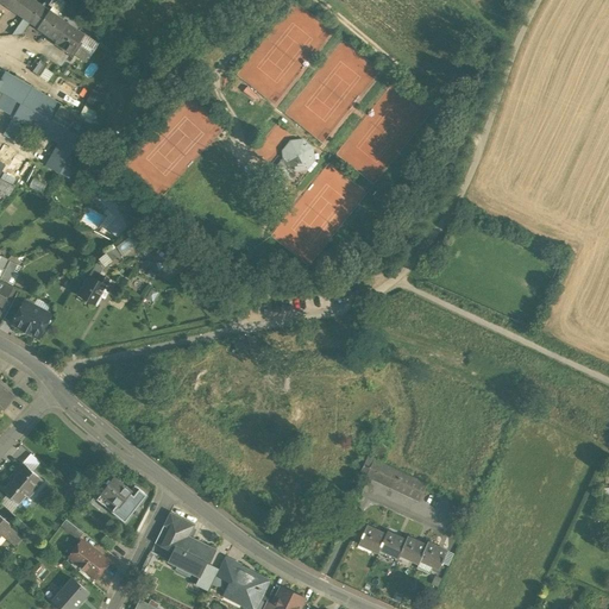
[(43,5),(35,0),(11,0),(7,6),(24,17),(31,23),(43,5)]
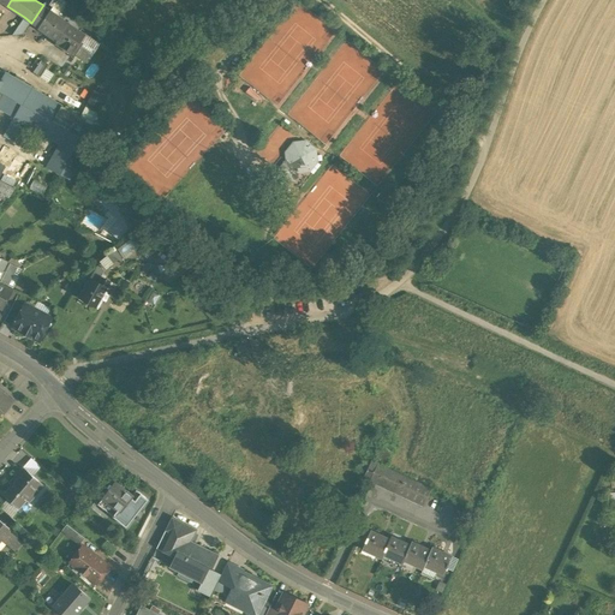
[(66,4),(61,0),(53,0),(51,4),(46,0),(43,5),(51,11),(58,16),(66,4)]
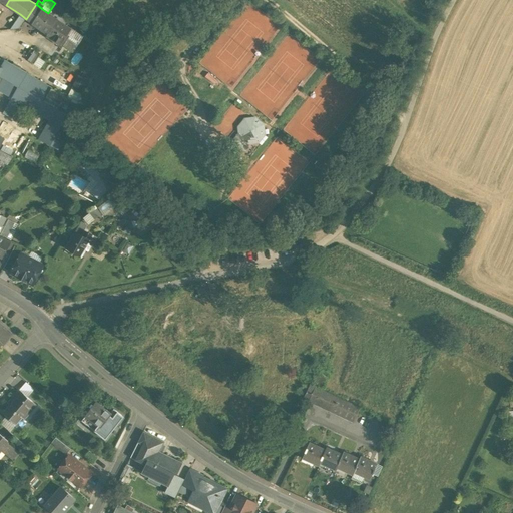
[(36,4),(26,19),(33,23),(42,9),(36,4)]
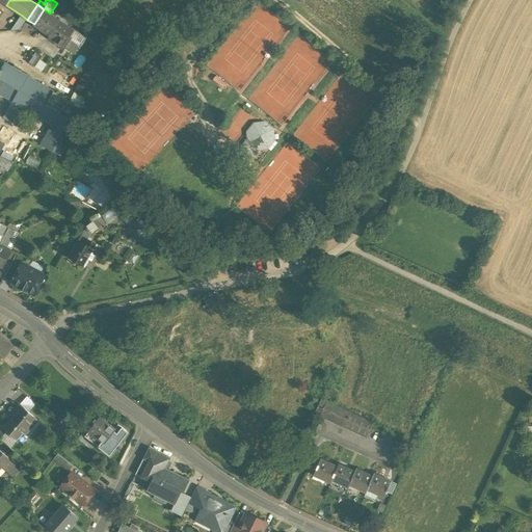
[(50,14),(44,9),(34,24),(51,35),(60,21),(50,14)]
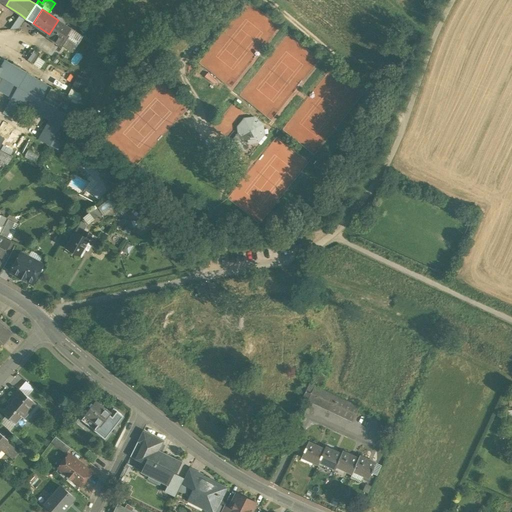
[(26,19),(20,14),(11,30),(19,29),(26,19)]
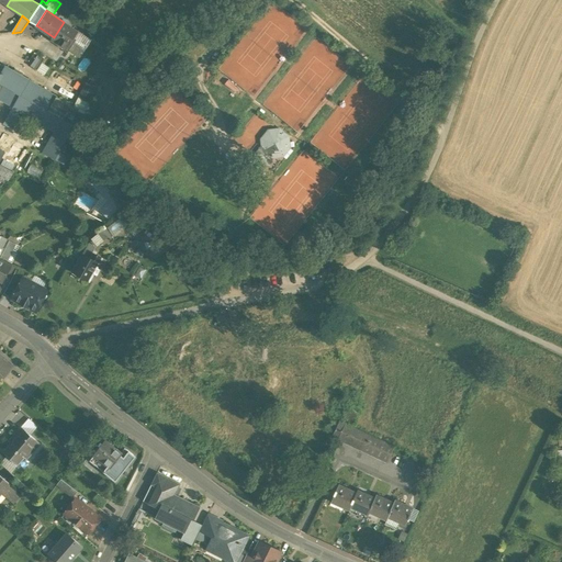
[(79,32),(64,22),(54,37),(53,40),(67,48),(67,49),(79,33),(79,32)]
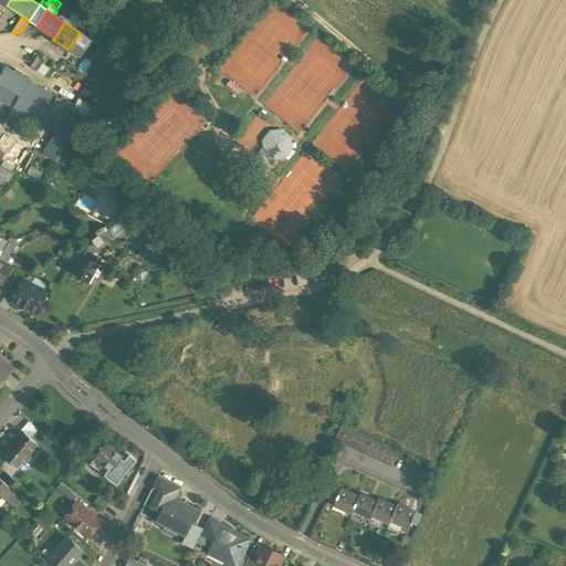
[(92,42),(80,33),(67,50),(67,49),(66,51),(70,53),(75,44),(79,46),(80,45),(86,50),(87,50),(92,42)]
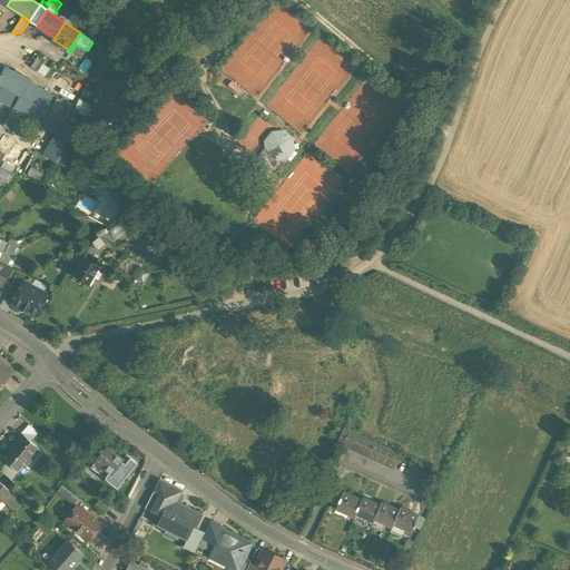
[(88,50),(87,50),(82,57),(91,64),(96,56),(88,50)]
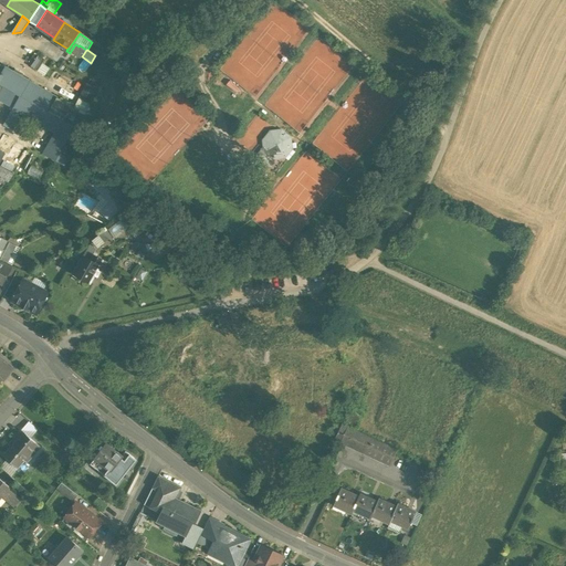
[(42,59),(34,53),(29,61),(31,63),(31,67),(34,70),(42,59)]
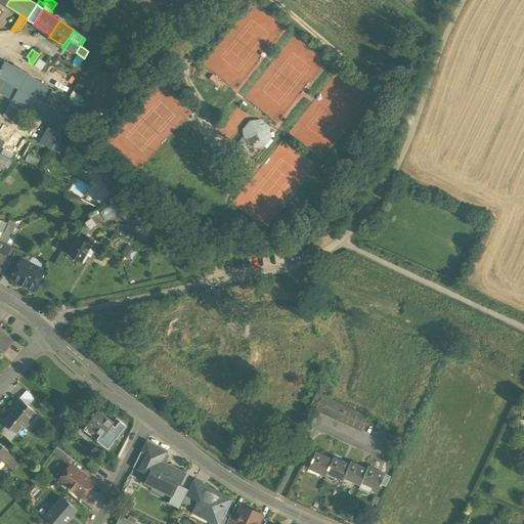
[(0,78),(4,81),(18,89),(27,75),(19,71),(20,69),(14,64),(11,67),(0,59),(0,78)]
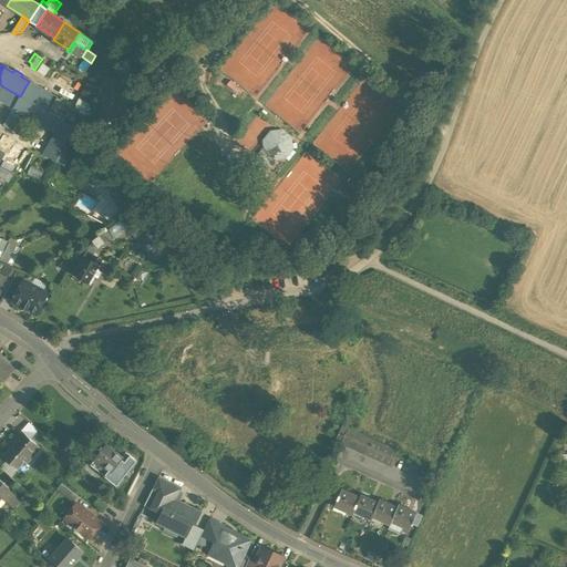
[(47,92),(29,81),(20,96),(38,107),(47,92)]
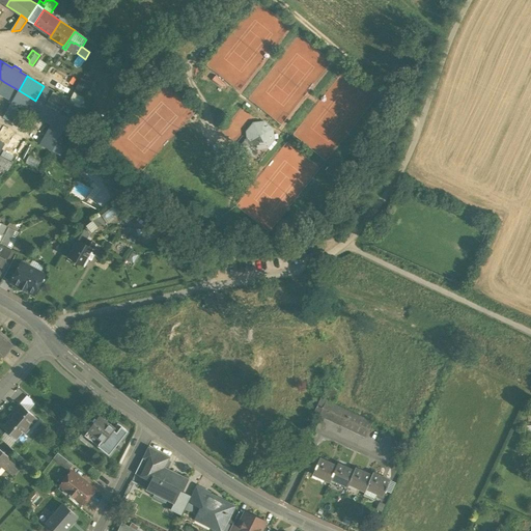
[(19,90),(4,82),(0,87),(0,94),(12,102),(19,90)]
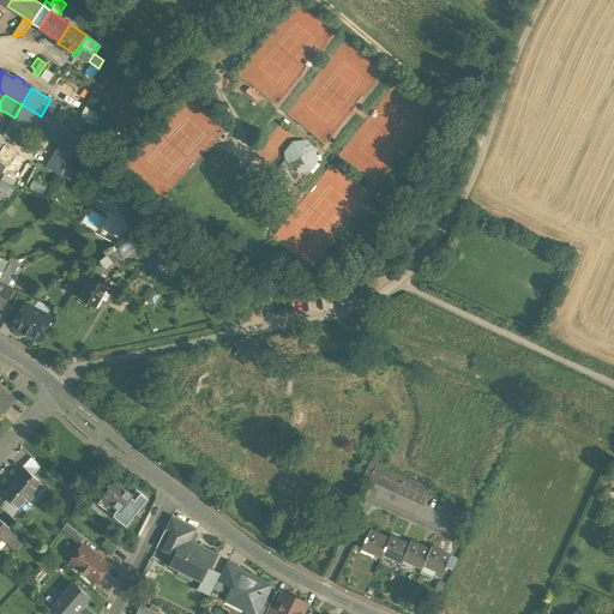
[(66,108),(50,100),(41,116),(54,124),(77,137),(86,120),(74,114),(76,112),(67,107),(66,108)]
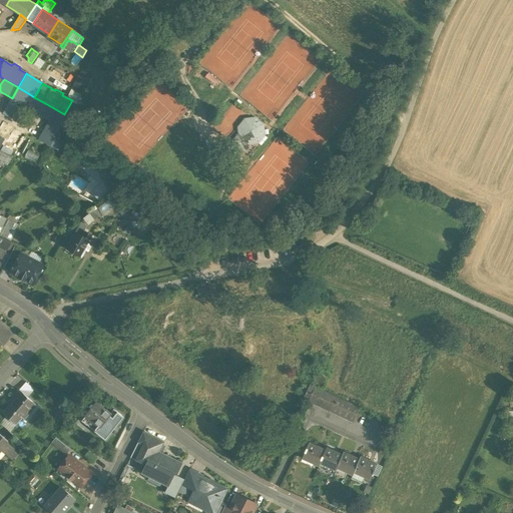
[(34,97),(18,87),(12,98),(11,99),(19,103),(38,114),(45,103),(34,97)]
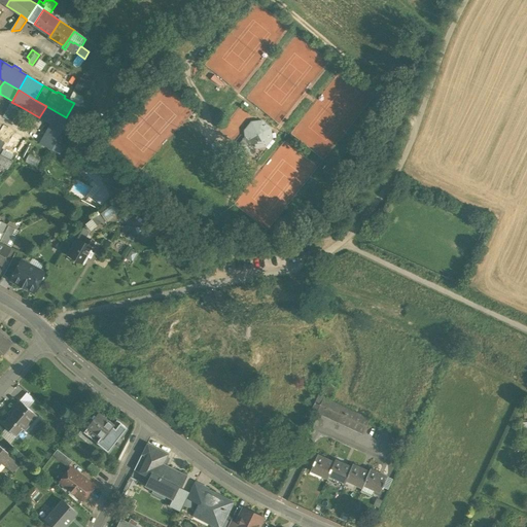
[(89,95),(79,90),(74,98),(78,100),(77,103),(82,105),(89,95)]
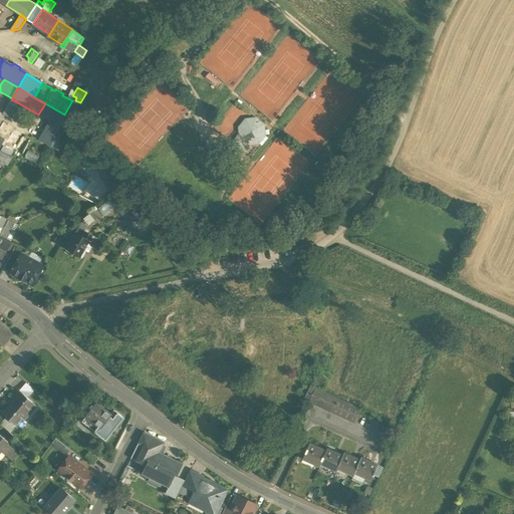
[(11,117),(19,103),(11,99),(3,112),(11,117)]
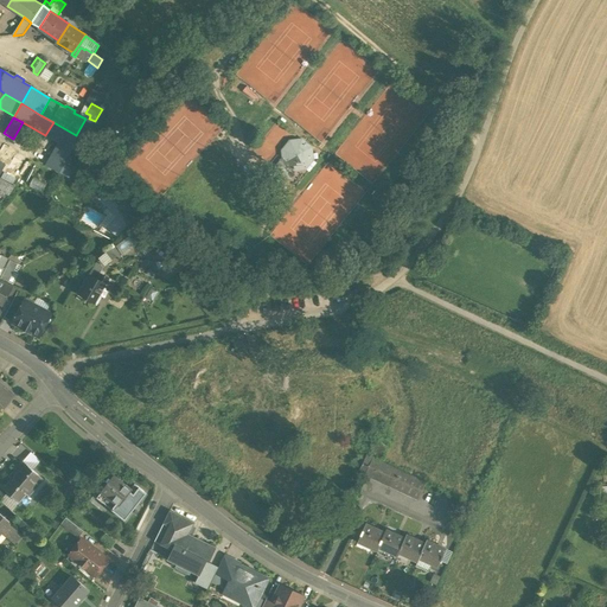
[(76,135),(53,122),(45,135),(58,144),(46,165),(69,178),(74,171),(63,164),(80,136),(76,135)]
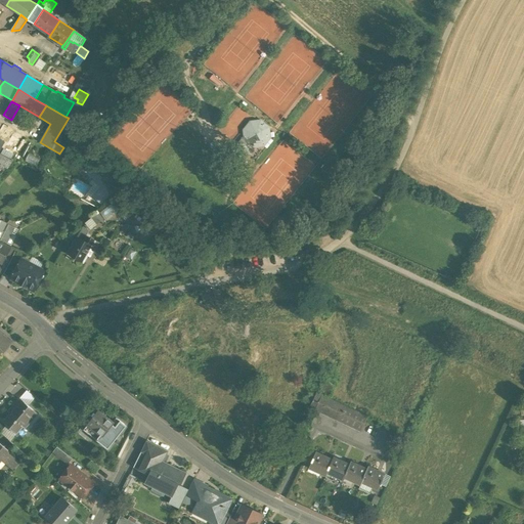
[(251,122),(245,130),(248,133),(238,144),(238,145),(250,154),(251,154),(255,149),(254,147),(257,146),(270,131),(269,129),(259,121),(251,122)]
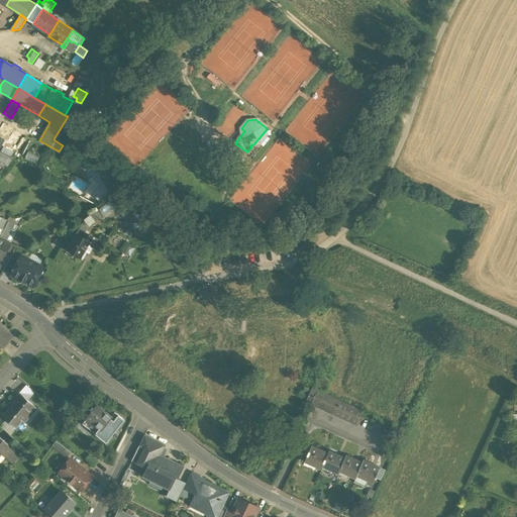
[(218,127),(227,135),(232,130),(223,121),(218,127)]
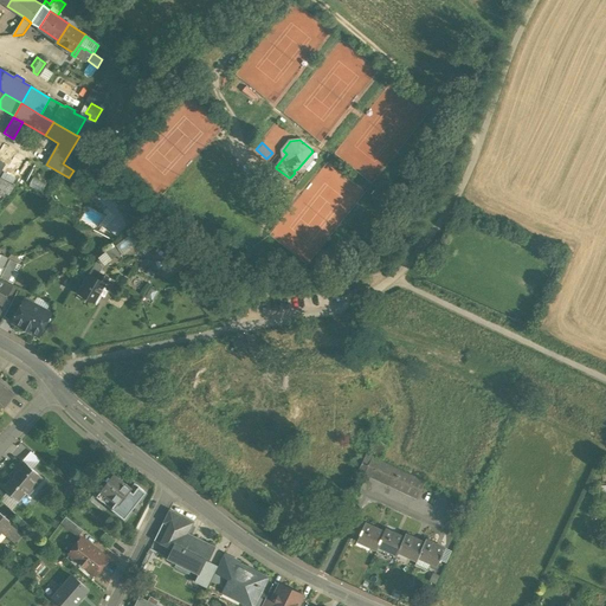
[(0,199),(1,200),(13,186),(0,178),(0,199)]
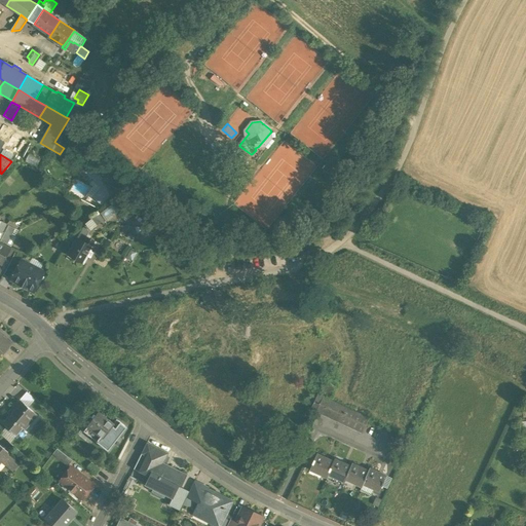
[(114,189),(101,175),(96,180),(103,187),(98,193),(102,196),(99,200),(103,203),(114,189)]
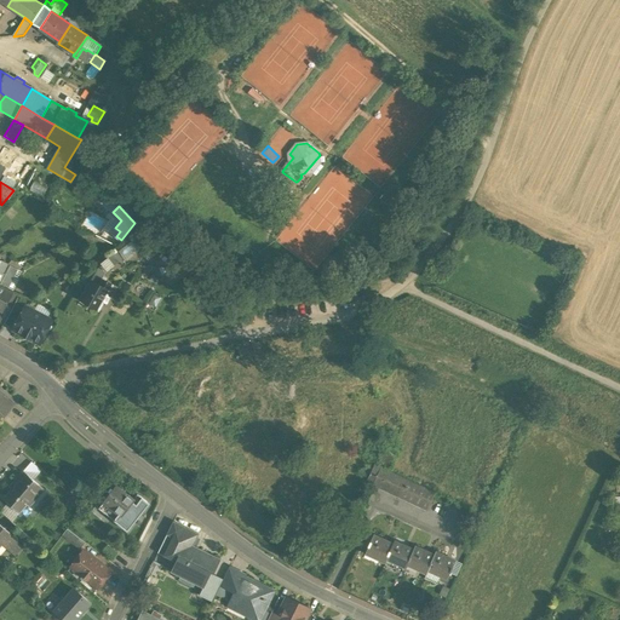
[(110,270),(121,258),(115,252),(104,263),(110,270)]
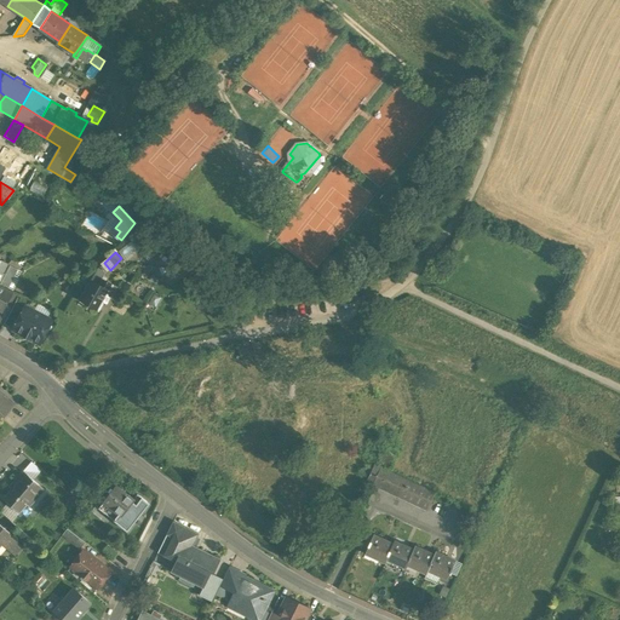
[(0,286),(3,287),(5,285),(9,287),(17,270),(10,267),(0,286)]
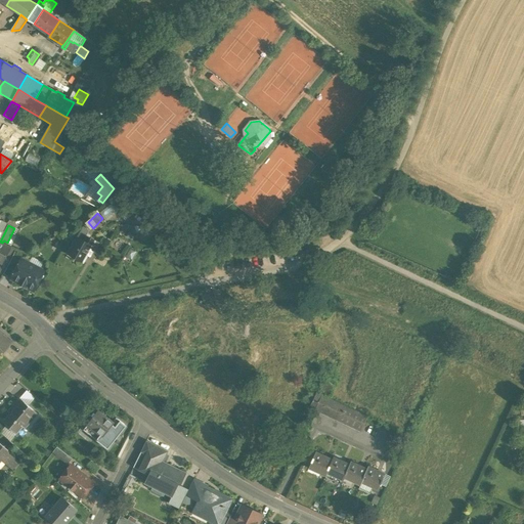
[(88,242),(78,236),(69,253),(84,262),(90,250),(93,245),(88,242)]
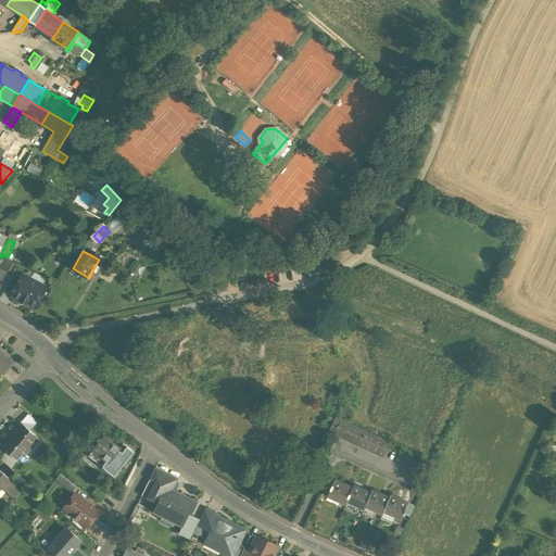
[(0,256),(0,278),(2,280),(2,279),(12,263),(2,257),(0,256)]
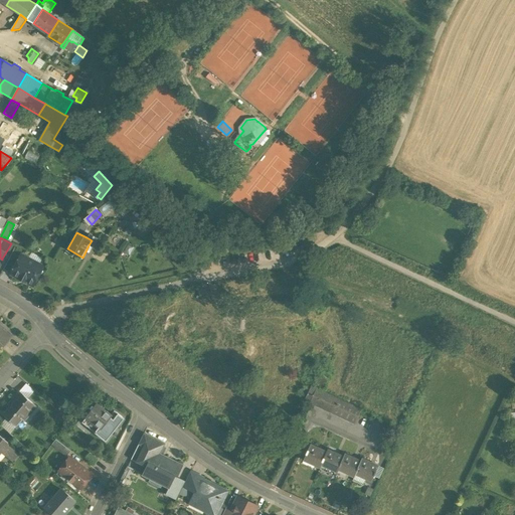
[(21,255),(13,251),(3,269),(11,274),(21,255)]
